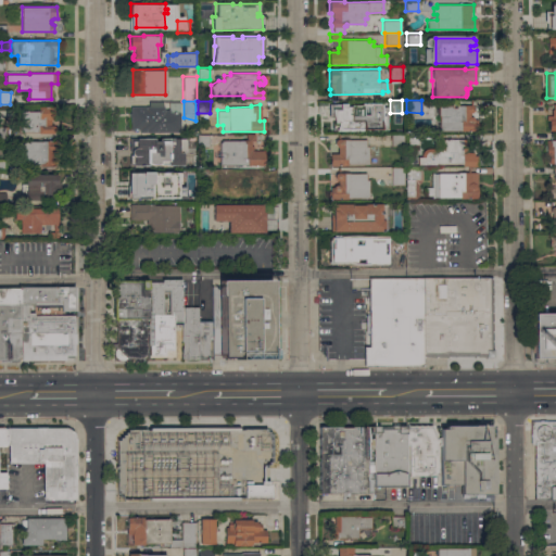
[(555,104),(555,130),(550,130),(550,121),(546,121),(546,116),(552,116),(552,110),(553,110),(553,104),(555,104)]
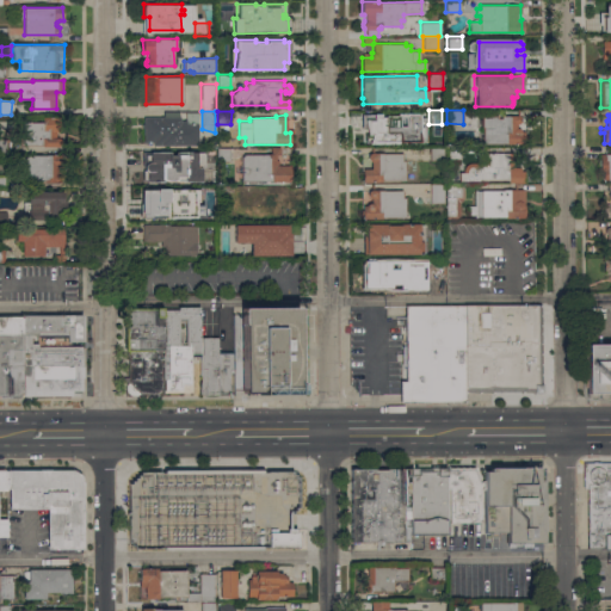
[(408,144),(364,144),(364,141),(363,141),(363,131),(368,131),(368,125),(372,125),(372,124),(371,124),(369,124),(368,122),(368,119),(368,118),(369,117),(370,116),(406,116),(414,118),(414,133),(408,133),(408,144)]
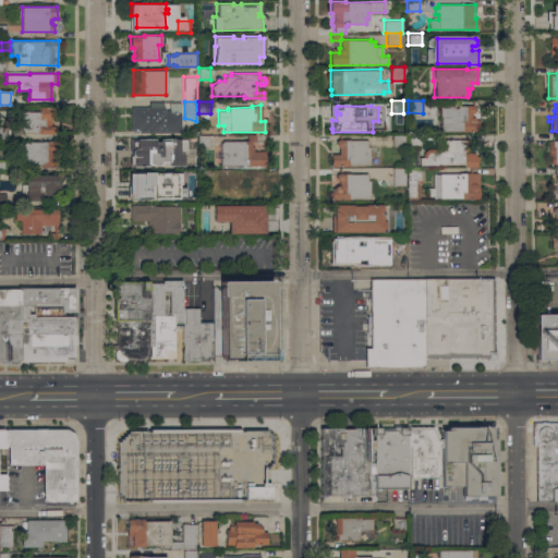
[(439,106),(455,106),(455,108),(457,108),(457,106),(472,106),(473,106),(474,107),(474,108),(475,109),(474,111),(474,112),(473,113),(472,113),(472,117),(473,117),(474,117),(474,118),(475,118),(475,119),(475,121),(477,121),(477,129),(472,129),(472,130),(440,130),(440,117),(439,117),(439,106)]
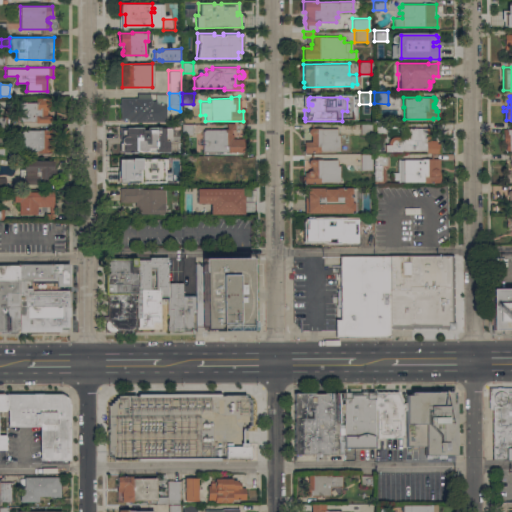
[(21,122),(20,121),(20,120),(19,119),(19,117),(19,116),(20,114),(21,113),(21,102),(35,102),(35,98),(49,98),(49,111),(47,111),(47,110),(45,110),(45,115),(49,115),(49,123),(33,123),(33,122),(21,122)]
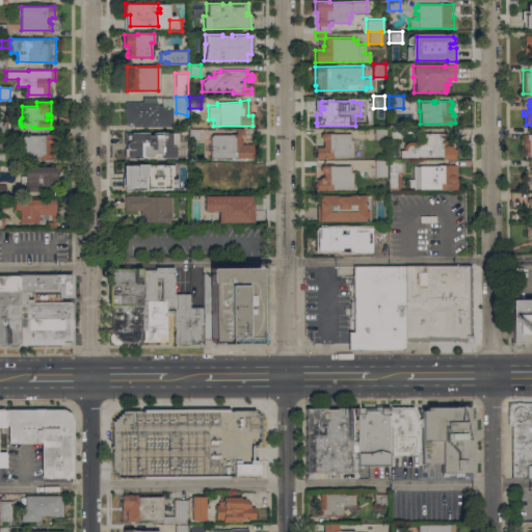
[(124,118),(124,102),(139,102),(140,118),(124,118)]
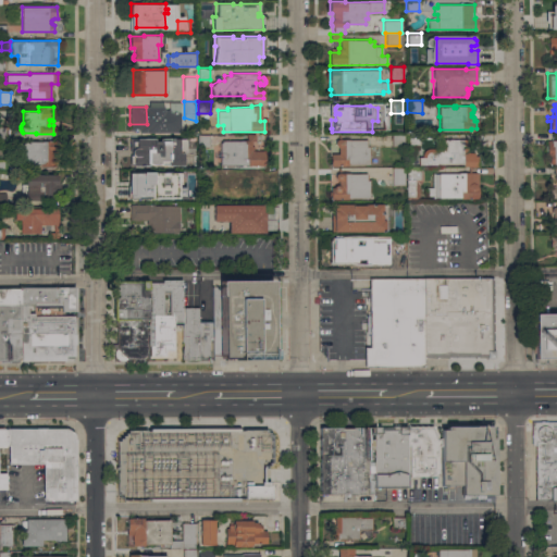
[(198,128),(193,134),(188,130),(194,124),(198,128)]
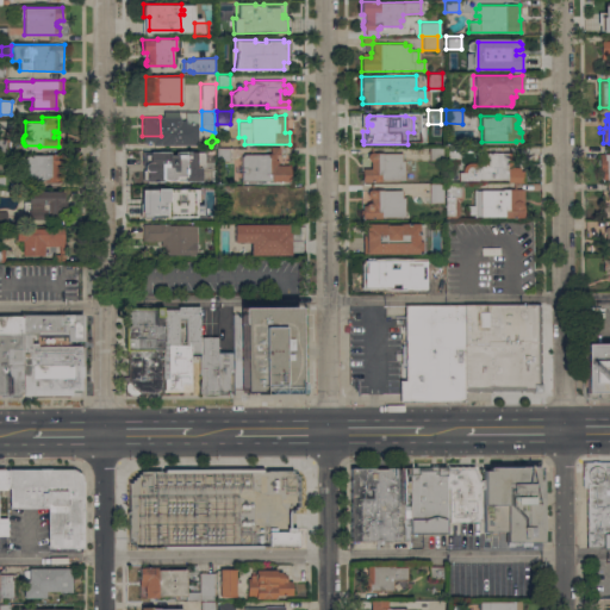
[(216,147),(228,147),(229,160),(216,160),(216,147)]
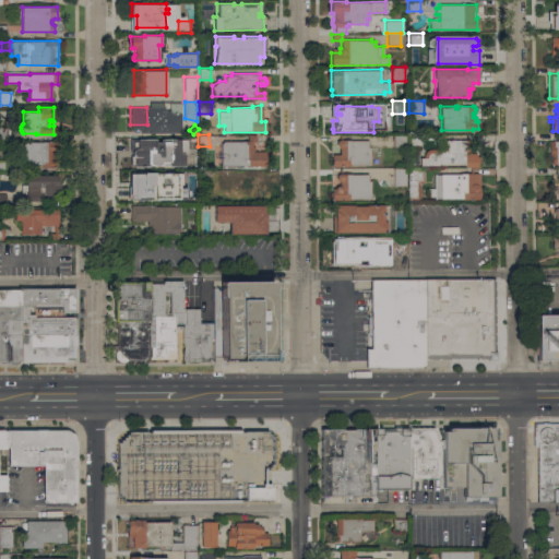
[(221,166),(221,140),(247,140),(247,134),(254,134),(254,151),(264,151),(265,165),(221,166)]
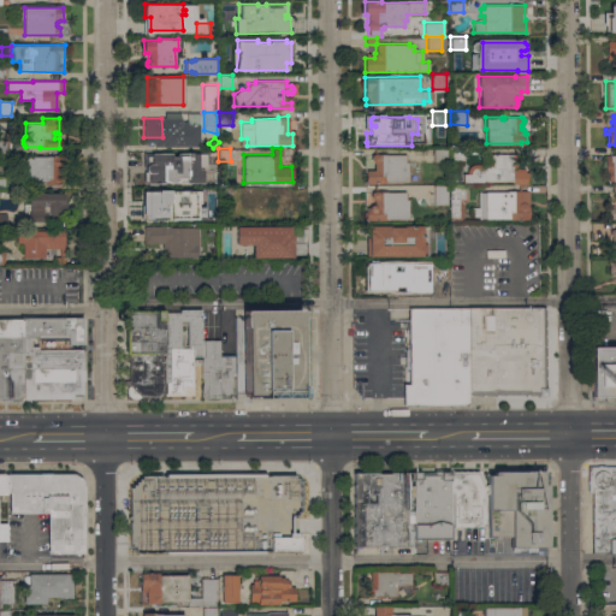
[(433,160),(433,148),(446,148),(446,160),(433,160)]
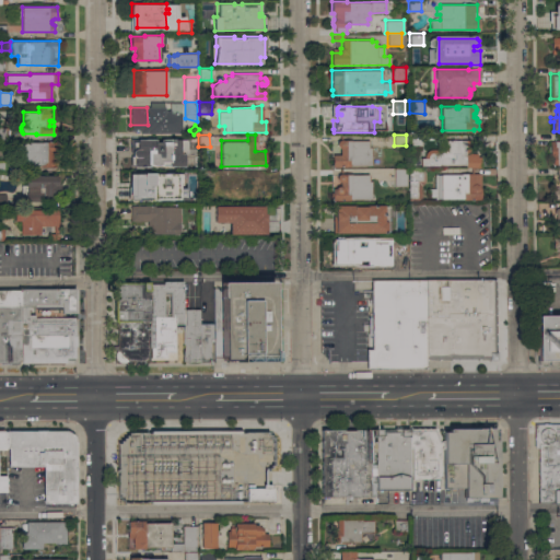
[(421,147),(409,147),(409,135),(421,135),(421,147)]
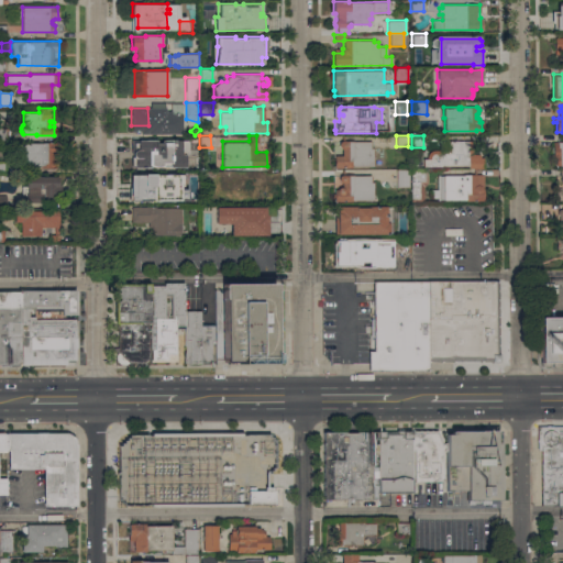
[(133,163),(133,155),(131,155),(131,138),(148,138),(148,141),(184,140),(184,151),(177,151),(177,152),(177,153),(177,154),(176,156),(175,157),(167,157),(167,162),(148,163),(148,165),(142,165),(142,163),(133,163)]
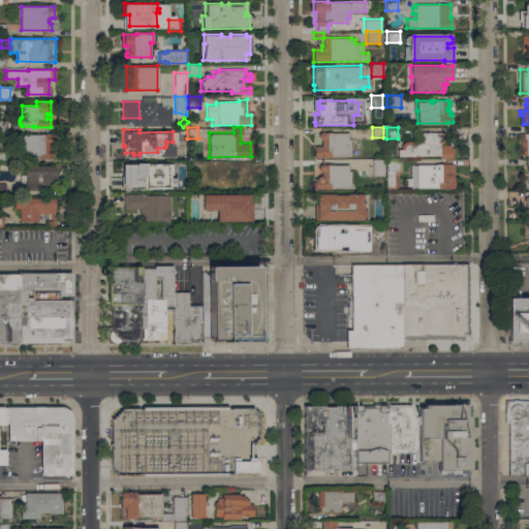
[(350,156),(314,157),(314,146),(320,146),(320,139),(318,138),(318,136),(318,135),(319,133),(320,132),(347,132),(347,139),(350,139),(350,156)]
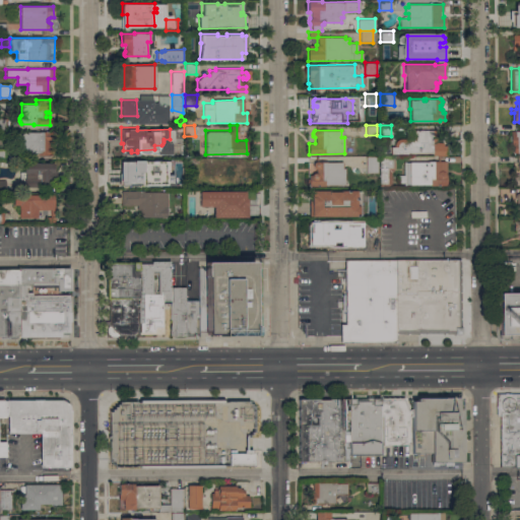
[(437,130),(437,142),(444,142),(444,145),(446,145),(446,155),(433,155),(433,153),(390,153),(390,146),(394,146),(394,144),(395,142),(397,139),(399,138),(403,138),(413,138),(413,130),(437,130)]
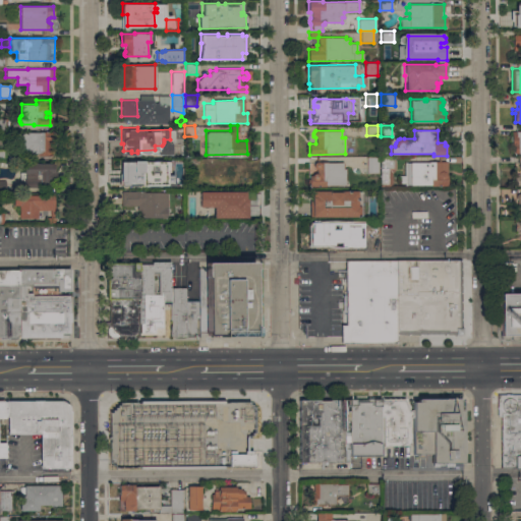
[(512,131),(520,130),(520,153),(514,153),(514,146),(512,146),(512,131)]
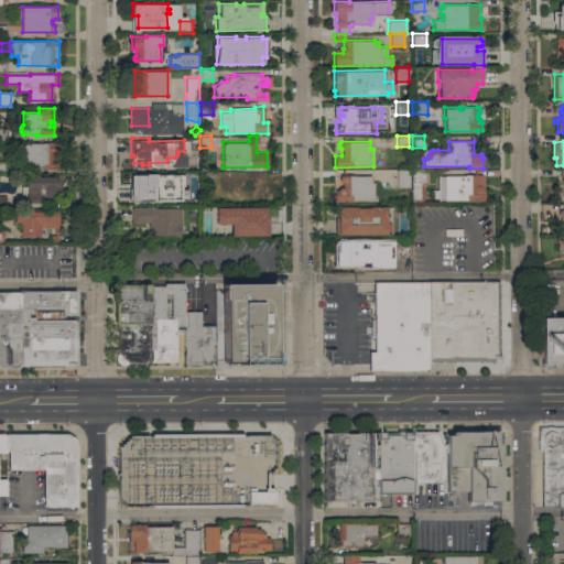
[(23,142),(51,142),(51,166),(25,166),(25,162),(22,162),(23,142)]
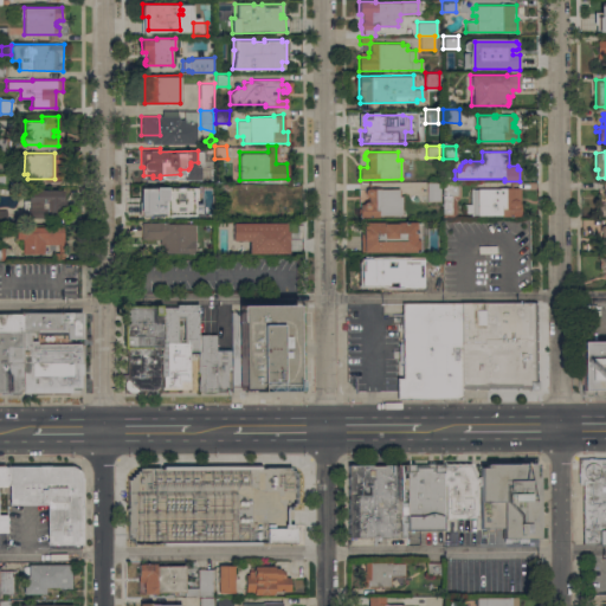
[(212,182),(193,182),(194,168),(212,168),(212,182)]
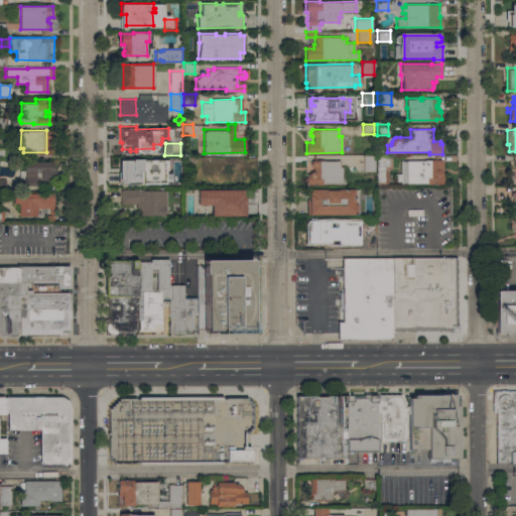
[(363,171),(363,155),(375,155),(375,171),(363,171)]
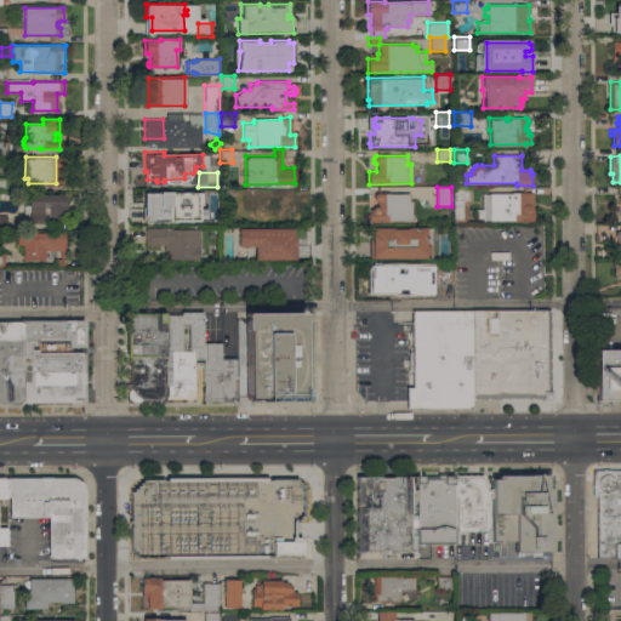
[(453,220),(453,187),(468,187),(468,200),(463,201),(463,220),(453,220)]
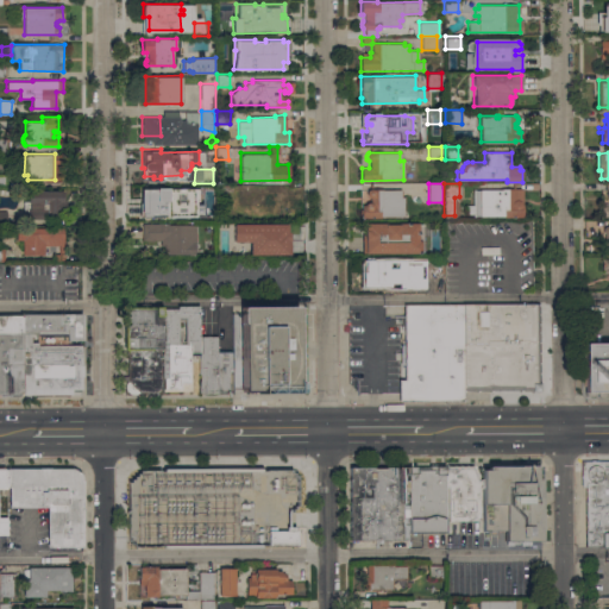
[(232,199),(217,198),(218,184),(232,184),(232,199)]
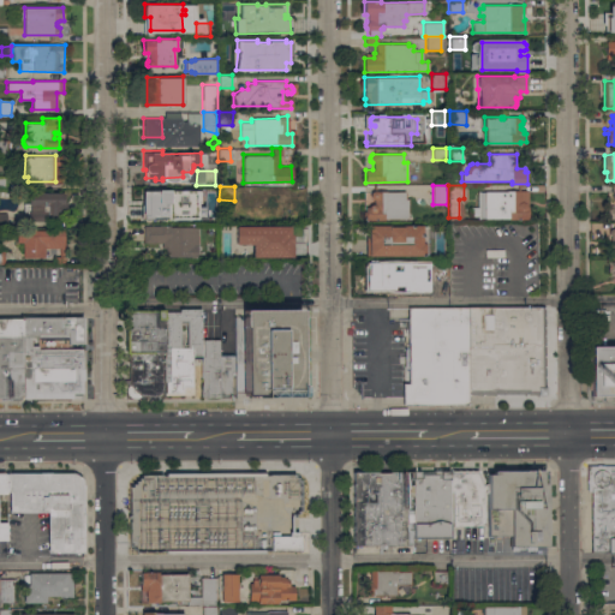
[(147,224),(147,189),(160,189),(184,189),(184,218),(155,218),(155,224),(147,224)]
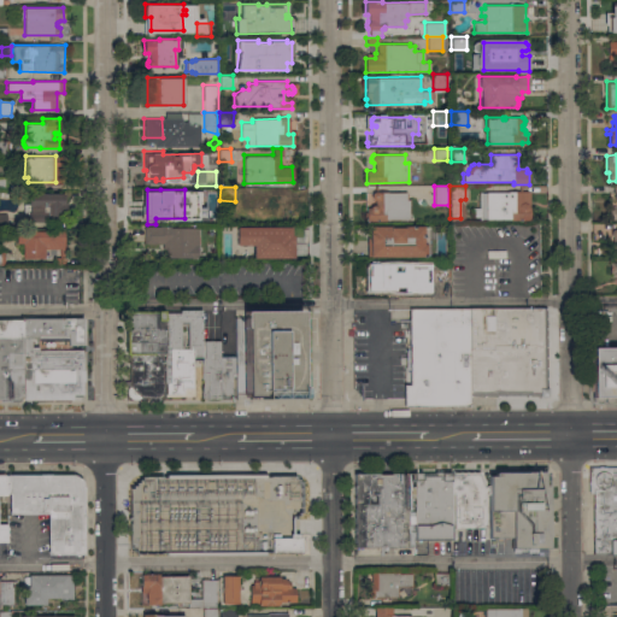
[(479,219),(479,210),(481,210),(481,197),(479,197),(479,192),(507,192),(507,191),(529,191),(529,221),(510,221),(510,219),(479,219)]
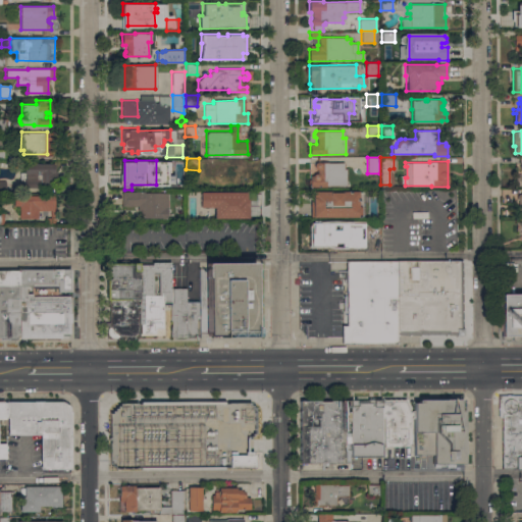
[(343,162),(343,167),(346,167),(346,189),(314,189),(313,185),(309,185),(309,175),(312,175),(312,174),(313,173),(314,173),(315,172),(317,172),(316,169),(315,168),(314,167),(314,165),(314,164),(315,162),(316,162),(343,162)]
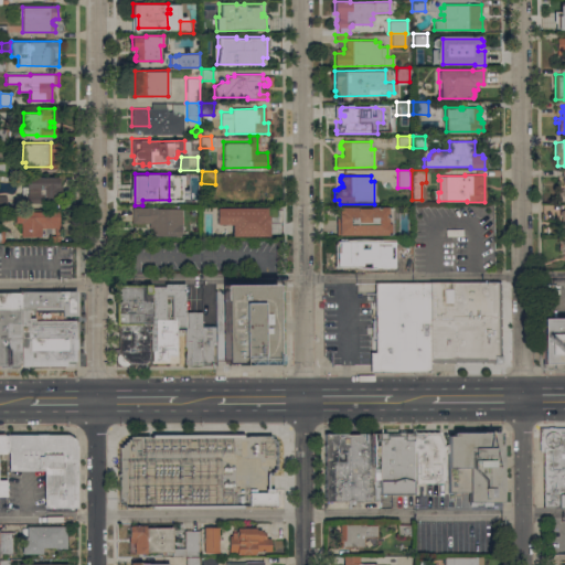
[(59,177),(59,187),(60,187),(60,189),(61,191),(61,193),(60,198),(55,198),(55,202),(25,202),(25,195),(21,195),(21,188),(25,188),(25,177),(59,177)]
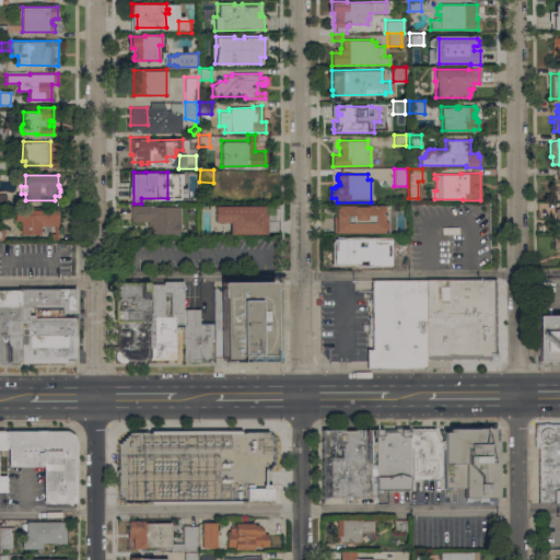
[(223,194),(223,188),(231,188),(231,175),(256,175),(256,176),(258,176),(258,183),(256,183),(256,190),(265,189),(265,198),(248,199),(248,194),(223,194)]
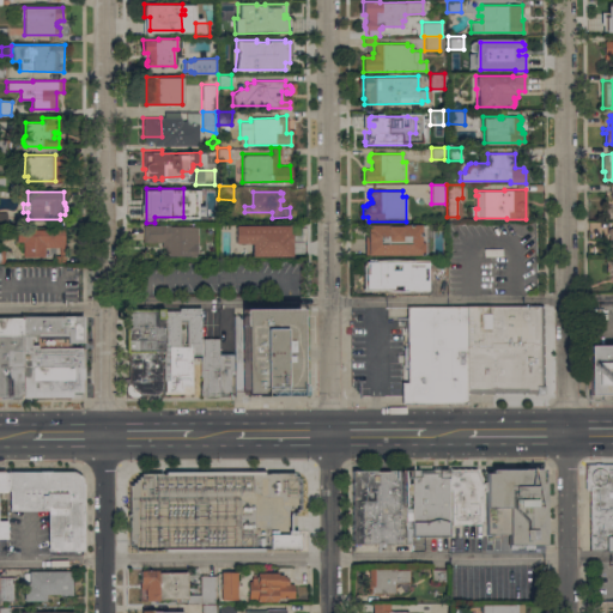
[(211,220),(196,222),(196,207),(211,207),(211,220)]
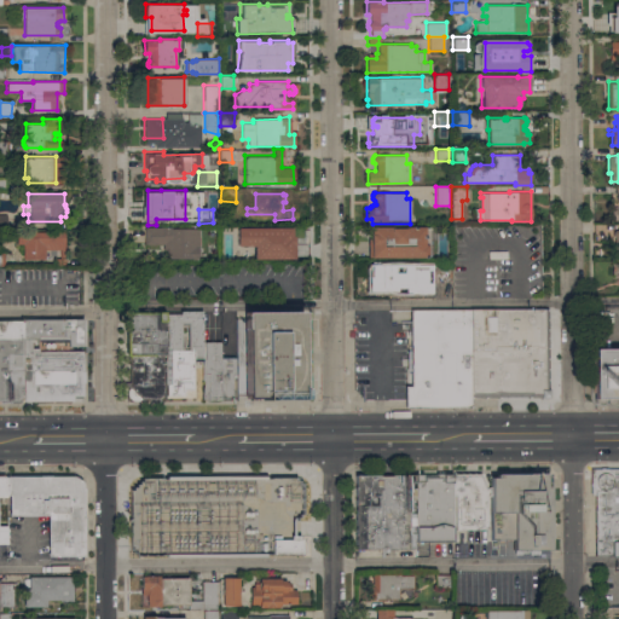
[(291,226),(291,235),(294,235),(294,242),(294,253),(291,253),(291,258),(253,259),(253,246),(237,246),(237,227),(291,226)]
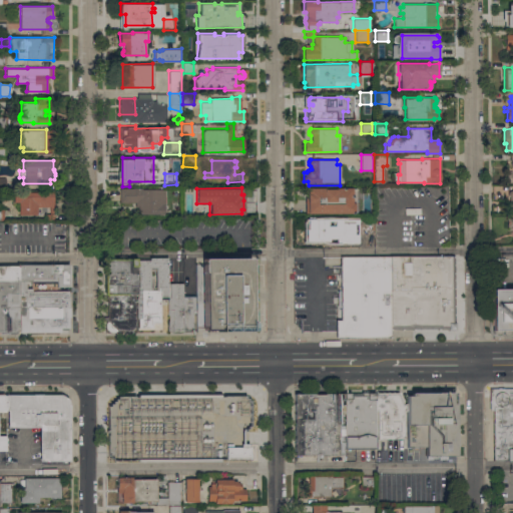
[(351,212),(305,212),(305,197),(306,197),(306,187),(324,187),(324,188),(336,188),(336,187),(349,187),(349,197),(351,197),(351,212)]
